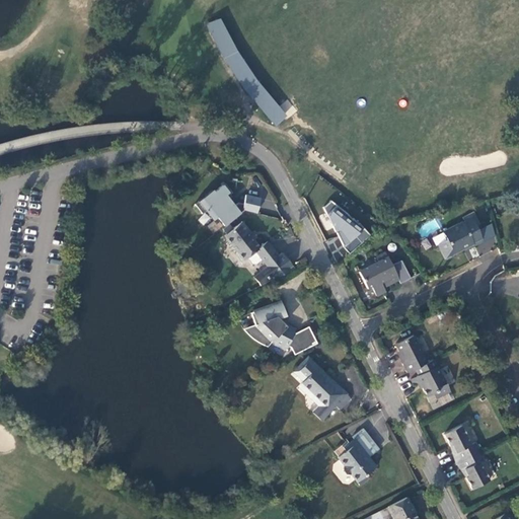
[(234,52),(217,19),(207,25),(224,58),(244,88),(250,95),(275,124),(284,117),(254,82),(234,52)]
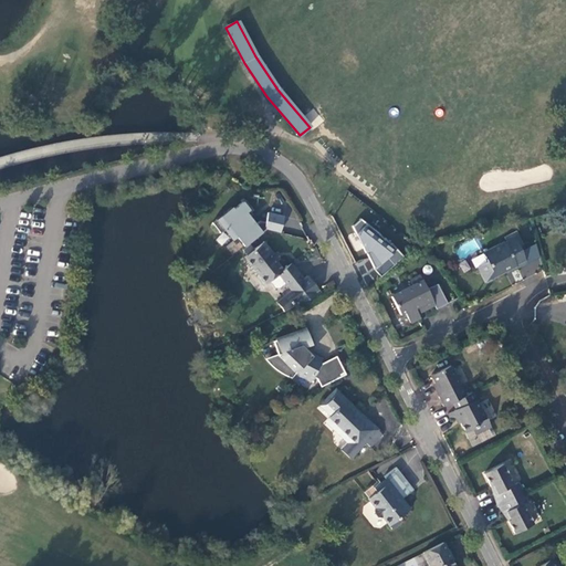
[(265,230),(283,232),(285,216),(269,212),(265,230)]
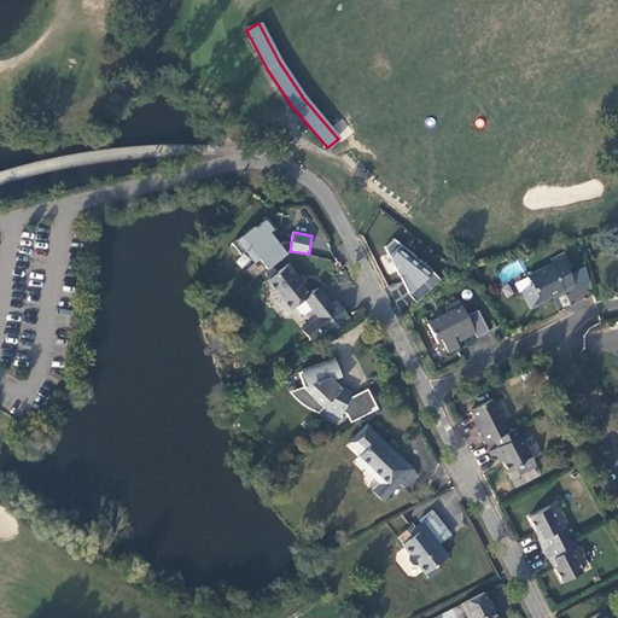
[(420,298),(439,283),(398,235),(379,251),(420,298)]
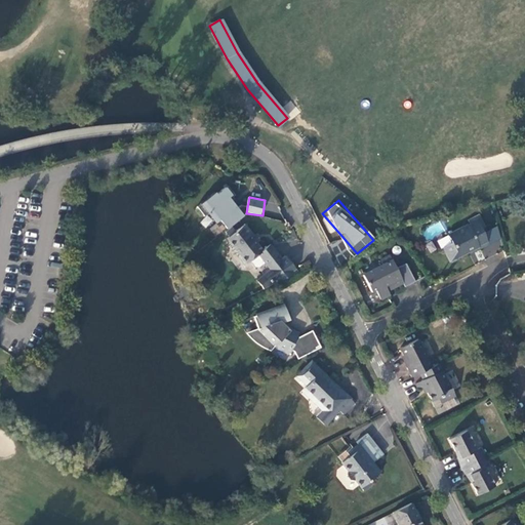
[(443,247),(450,263),(454,263),(457,260),(460,257),(459,257),(479,247),(479,246),(488,242),(481,228),(484,227),(479,215),(469,220),(470,224),(468,225),(468,224),(447,234),(451,243),(443,247)]
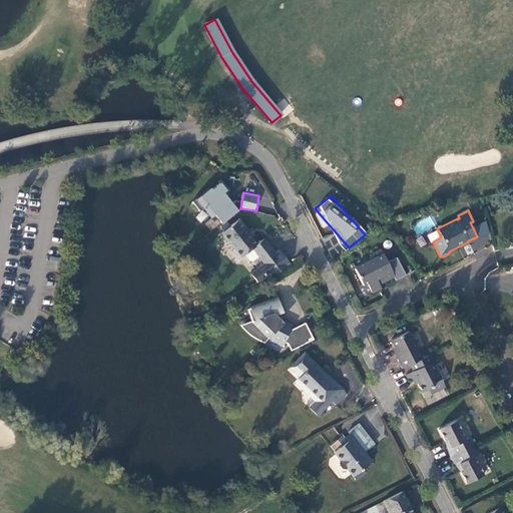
[(221,232),(238,254),(243,254),(244,254),(248,261),(252,261),(259,255),(264,263),(258,268),(266,279),(291,266),(280,251),(276,254),(264,238),(257,244),(246,232),(248,230),(238,218),(229,226),(225,221),(220,226),(223,231),(221,232)]
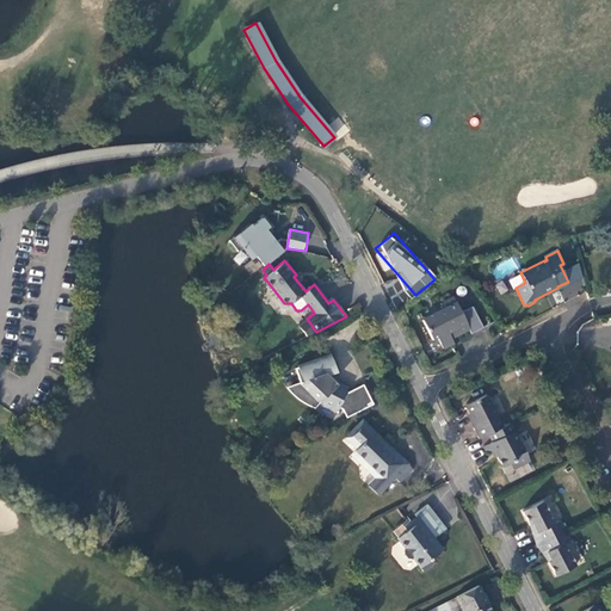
[(473,307),(461,312),(454,297),(443,303),(445,308),(423,320),(432,340),(437,338),(443,349),(454,343),(450,335),(457,332),(458,334),(469,329),(471,334),(483,328),(473,307)]
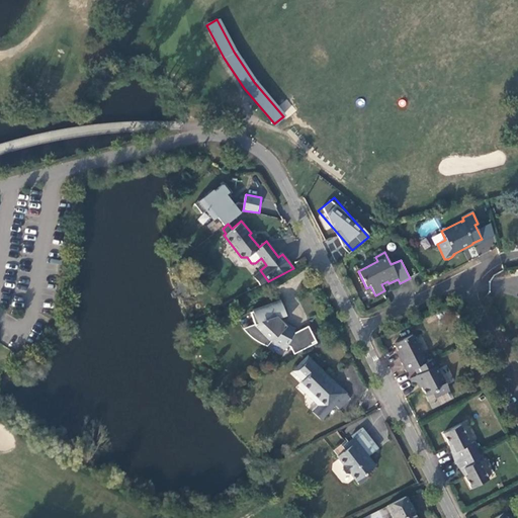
[(60,267),(61,260),(49,258),(48,266),(60,267)]
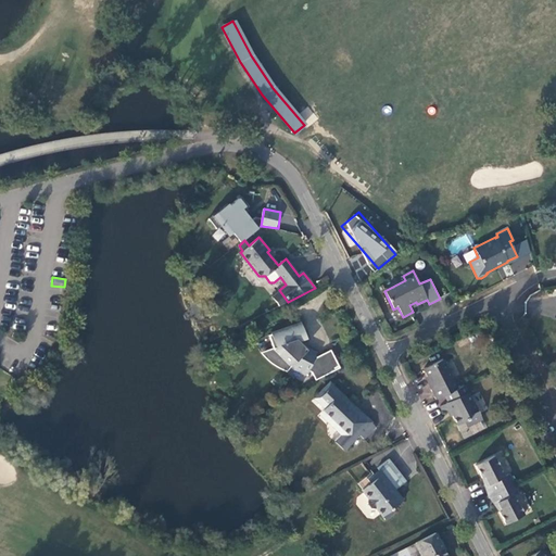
[(279,290),(272,297),(279,306),(288,302),(279,290)]
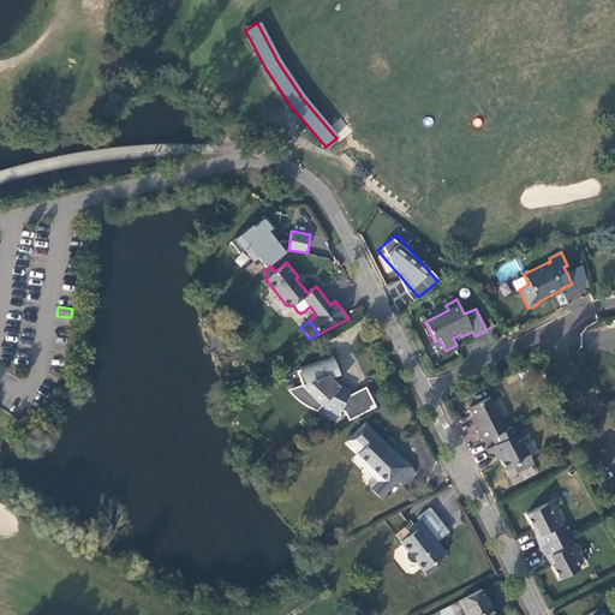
[(318,407),(320,405),(338,415),(340,410),(345,412),(348,421),(376,407),(365,387),(350,395),(347,394),(348,392),(338,386),(336,387),(333,383),(330,377),(338,374),(332,359),(297,371),(302,386),(292,389),(293,392),(294,393),(296,394),(297,395),(298,396),(299,398),(300,399),(303,399),(304,400),(305,401),(306,402),(309,404),(310,404),(311,405),(312,406),(315,406),(316,407),(318,407)]
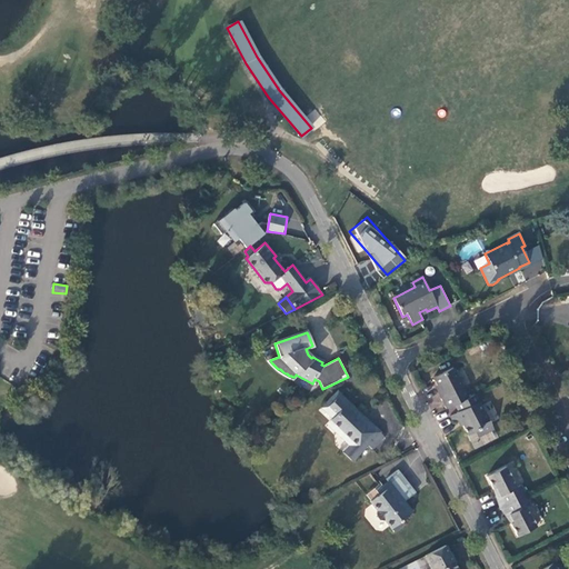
[(441,398),(446,409),(455,403),(468,397),(452,367),(433,377),(443,397),(441,398)]
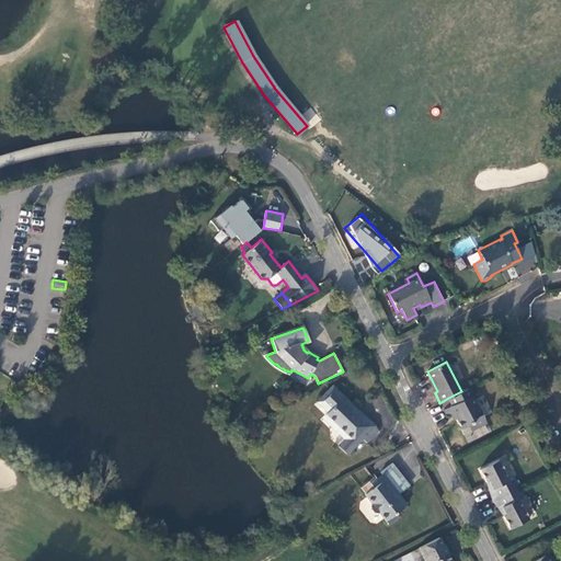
[(334,384),(319,400),(330,410),(332,408),(324,400),(334,389),(362,415),(365,413),(334,384)]
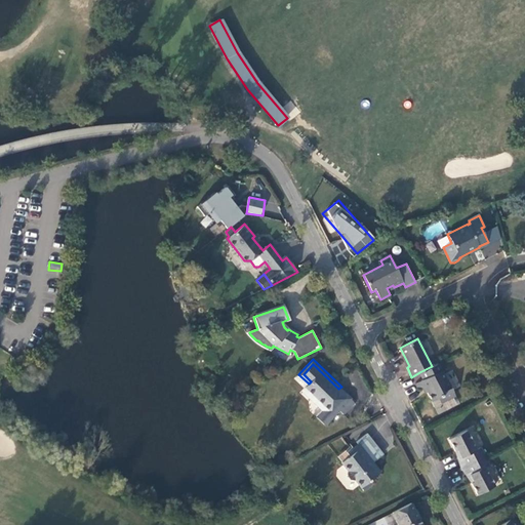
[(439,363),(432,366),(419,372),(423,379),(421,380),(432,401),(439,398),(442,396),(444,401),(455,396),(439,363)]
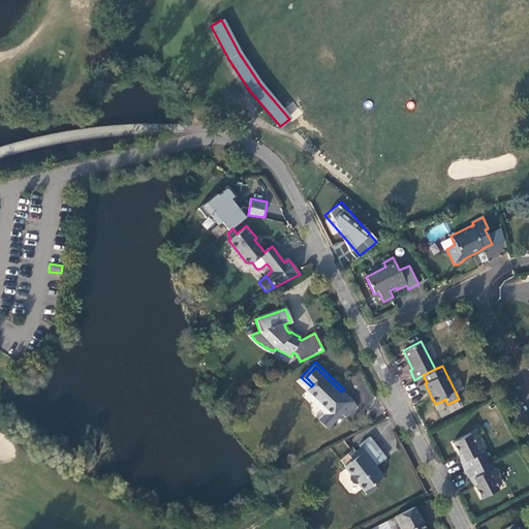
[(344,390),(341,392),(315,367),(306,377),(313,384),(311,386),(308,390),(320,401),(320,405),(327,412),(335,419),(343,411),(354,400),(344,390)]
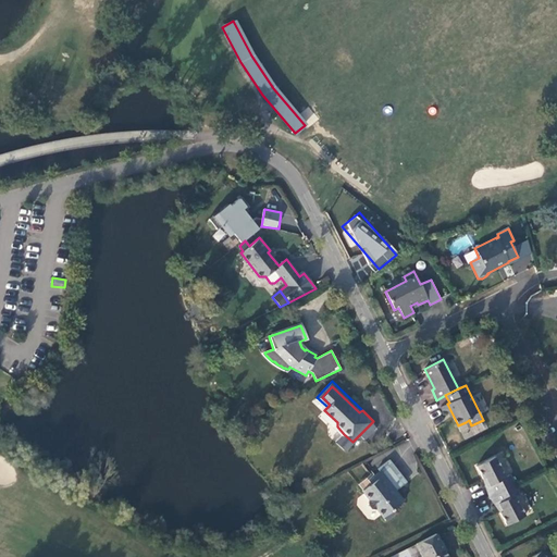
[(373,421),(361,433),(367,437),(378,425),(373,421)]
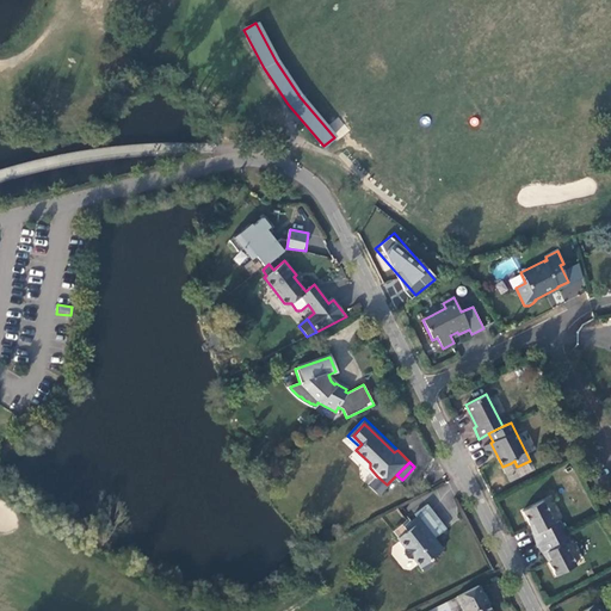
[(387,485),(377,476),(370,483),(380,493),(387,485)]
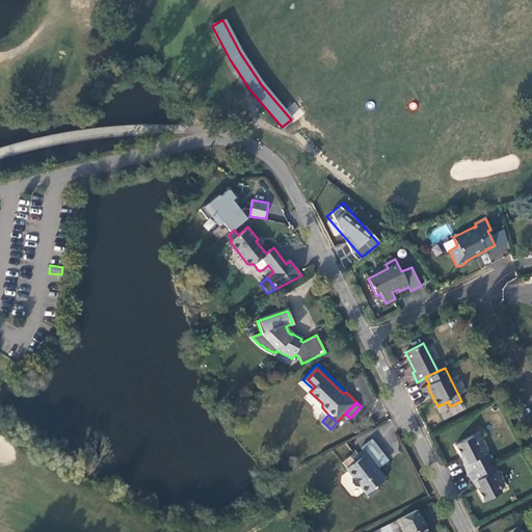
[(464,464),(469,473),(493,461),(486,453),(482,455),(473,436),(454,445),(460,457),(462,456),(467,463),(464,464)]
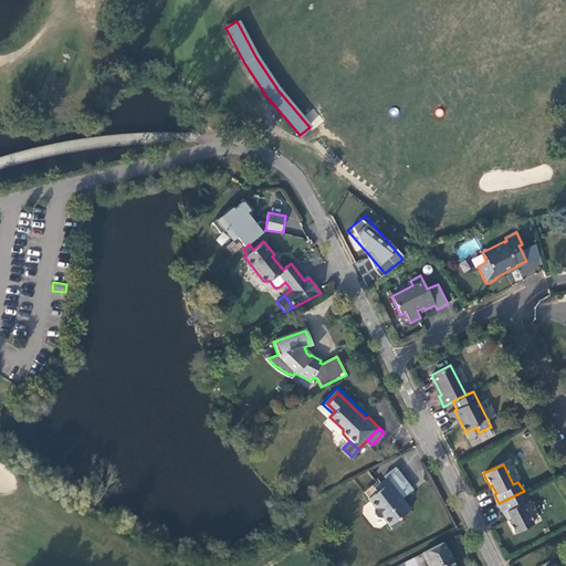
[(383,517),(391,528),(400,522),(401,516),(410,509),(401,499),(397,493),(406,485),(402,480),(405,479),(396,467),(384,477),(386,479),(375,489),(377,492),(368,499),(375,507),(375,513),(378,516),(383,517)]
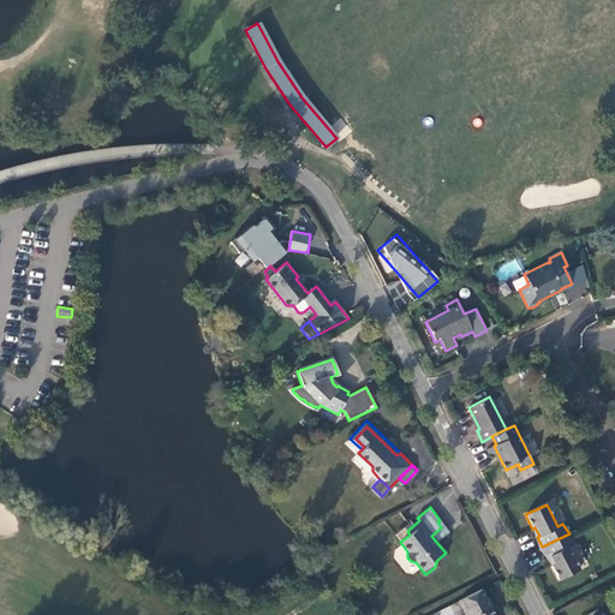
[(441,527),(431,536),(436,542),(449,532),(440,520),(437,521),(441,527)]
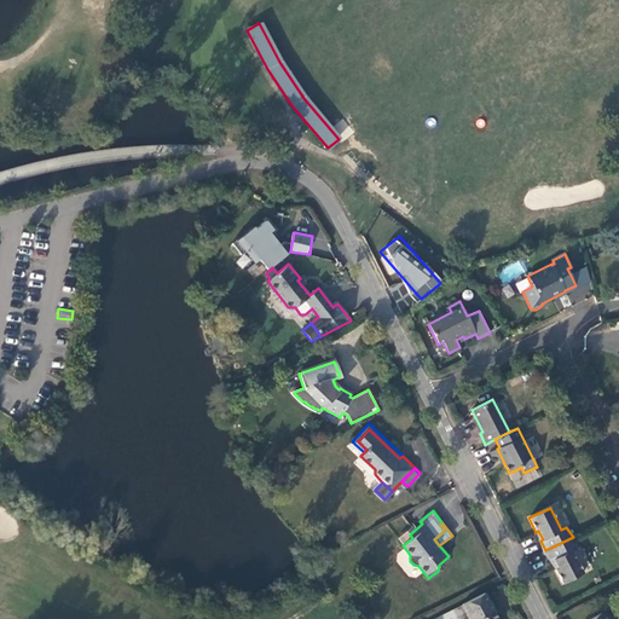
[(398,538),(403,545),(412,538),(410,534),(406,531),(398,538)]
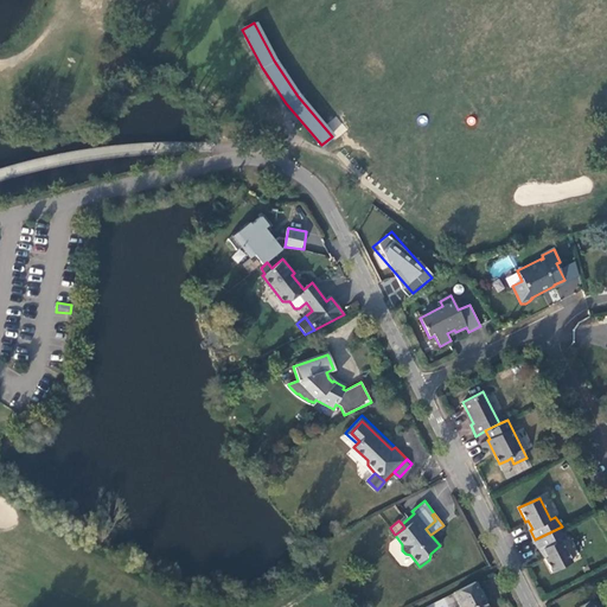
[(562,526),(535,540),(541,550),(543,549),(547,557),(544,558),(551,573),(572,562),(561,540),(566,537),(562,526)]
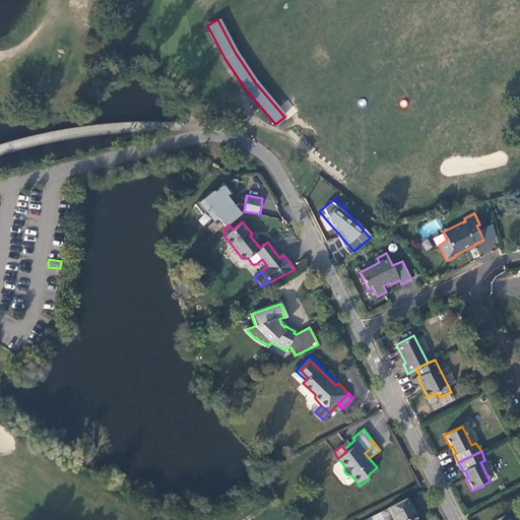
[(417,519),(407,498),(389,508),(394,519),(417,519)]
